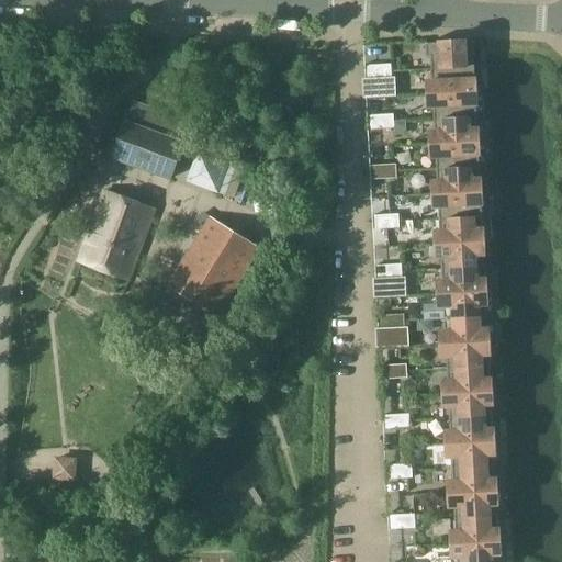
[(474,67),(474,66),(473,42),(426,44),(427,57),(431,57),(431,69),(474,67)]
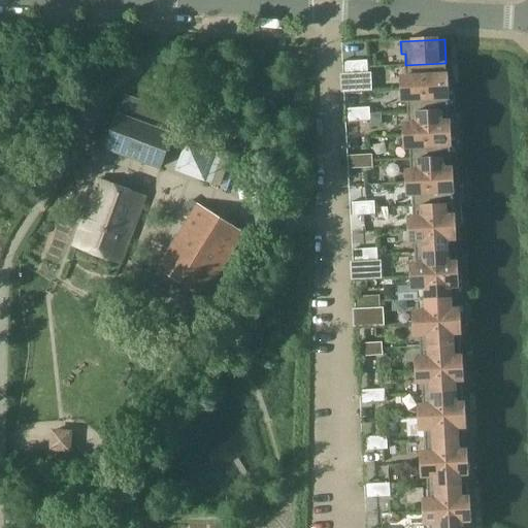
[(352,62),(353,74),(364,74),(364,61),(352,62)]
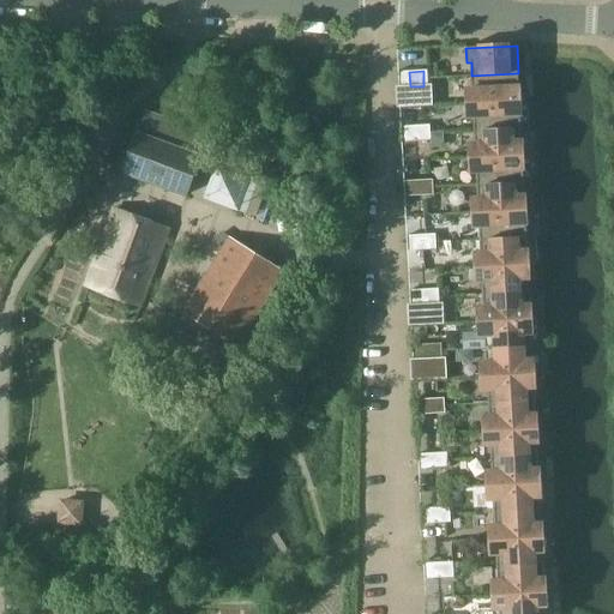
[(398,88),(410,86),(409,72),(398,72),(398,88)]
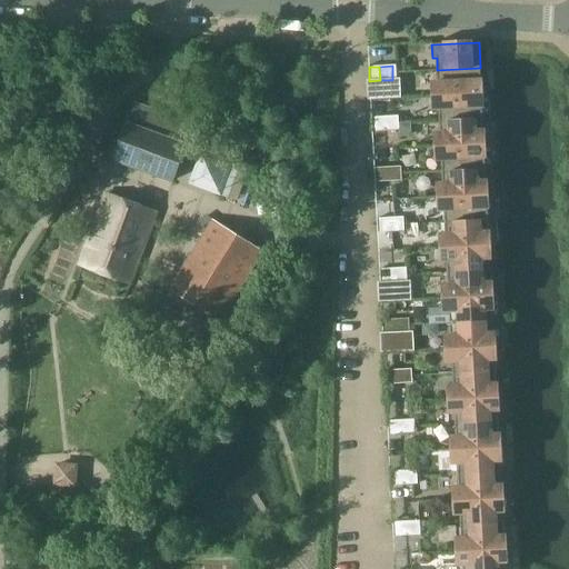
[(480,68),(437,70),(438,83),(433,83),(433,96),(481,93),(482,95),(490,95),(488,67),(480,67),(480,68)]
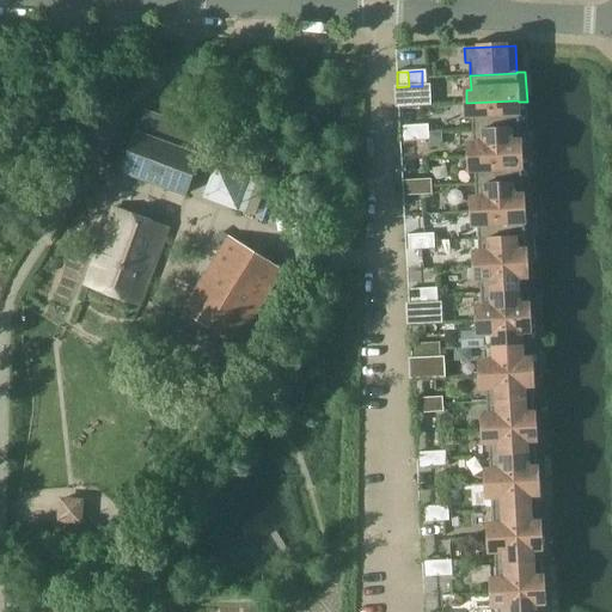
[(519,102),(518,101),(466,103),(467,117),(472,116),(472,130),(520,128),(520,127),(519,102)]
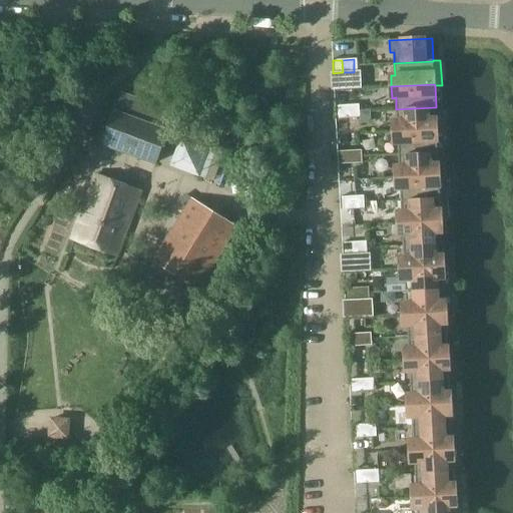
[(114,112),(102,143),(156,163),(167,131),(166,131),(173,112),(121,93),(114,112)]
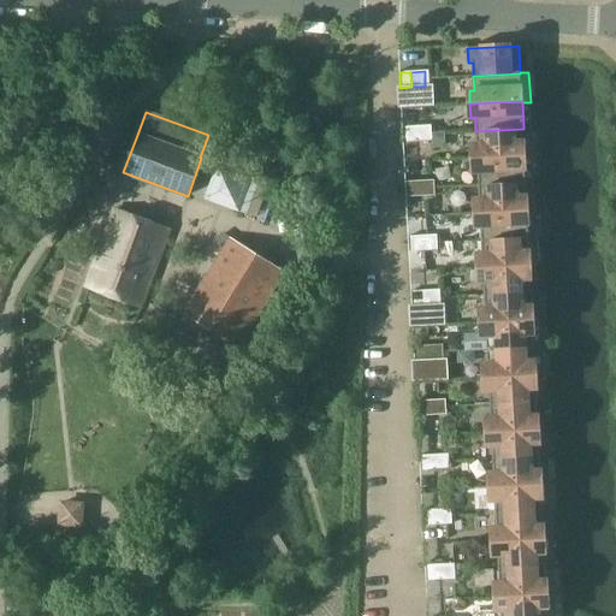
[(428,125),(414,126),(415,142),(428,141),(428,125)]
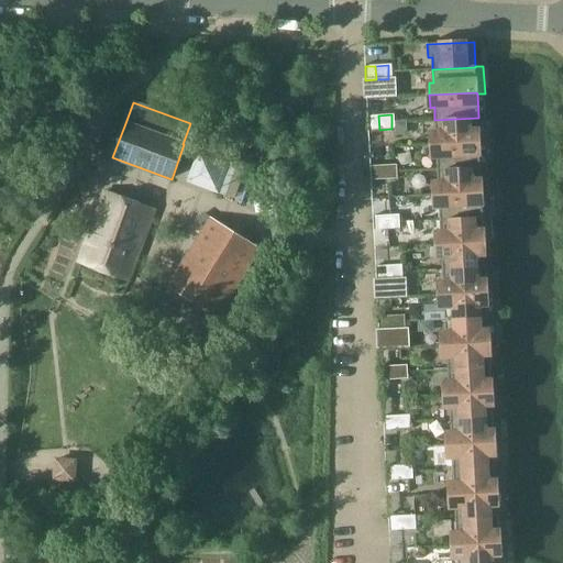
[(379,130),(378,116),(367,117),(368,130),(379,130)]
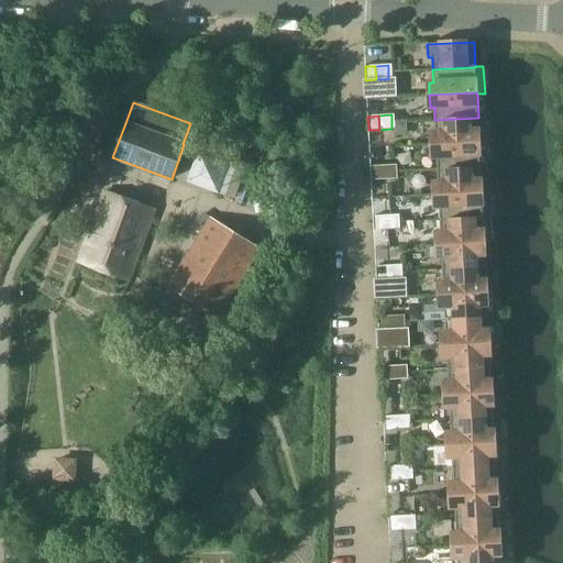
[(479,143),(479,144),(487,143),(486,117),(478,117),(478,118),(434,120),(435,132),(431,133),(432,145),(479,143)]
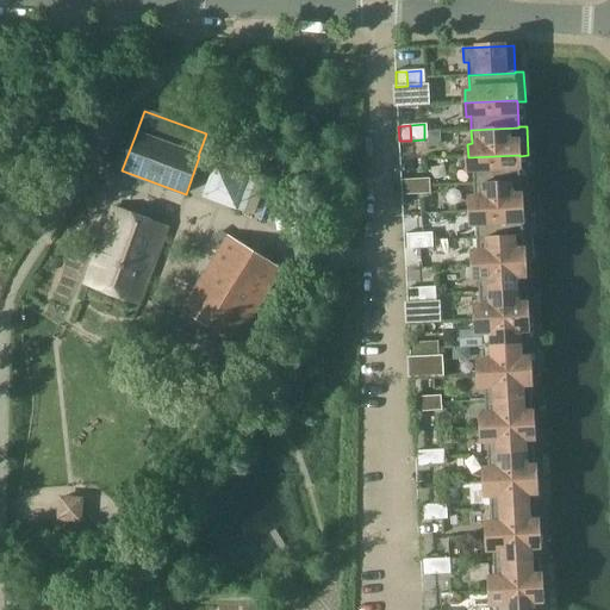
[(441,145),(440,131),(428,132),(429,147),(441,145)]
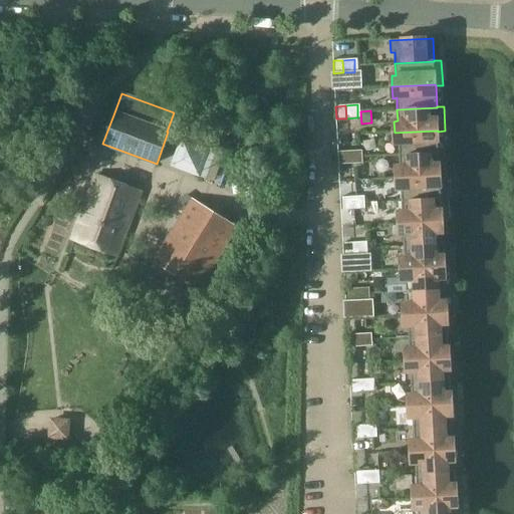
[(438,132),(438,131),(395,133),(395,144),(399,144),(400,155),(439,153),(438,132)]
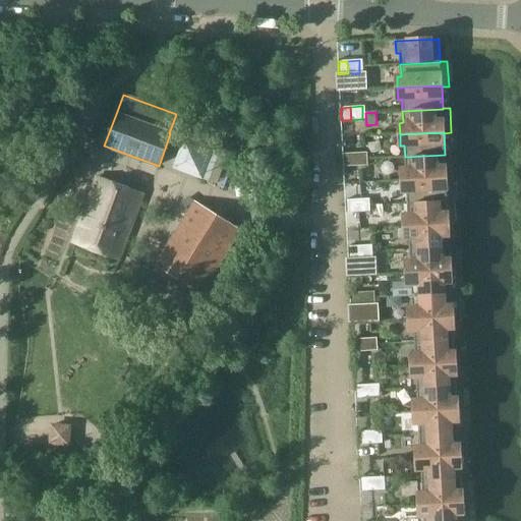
[(188,134),(178,168),(211,180),(223,146),(188,134)]
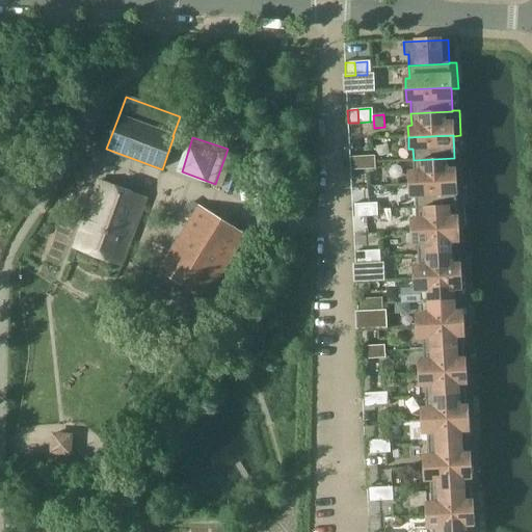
[(372,156),(360,157),(361,169),(373,169),(372,156)]
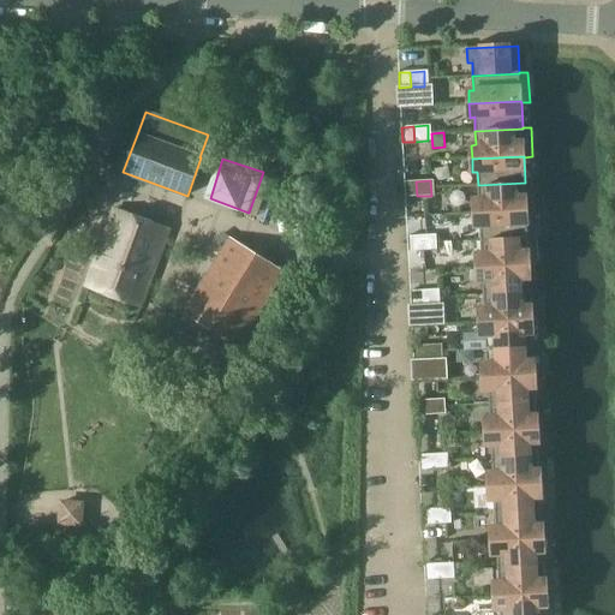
[(417,196),(416,181),(404,181),(405,197),(417,196)]
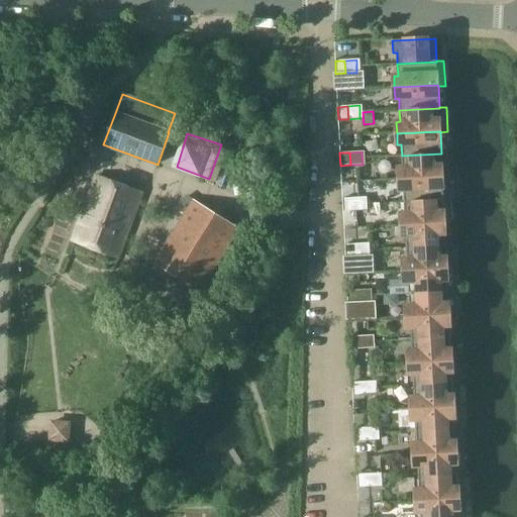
[(399,179),(449,177),(448,152),(441,153),(402,156),(402,168),(399,168),(399,179)]
